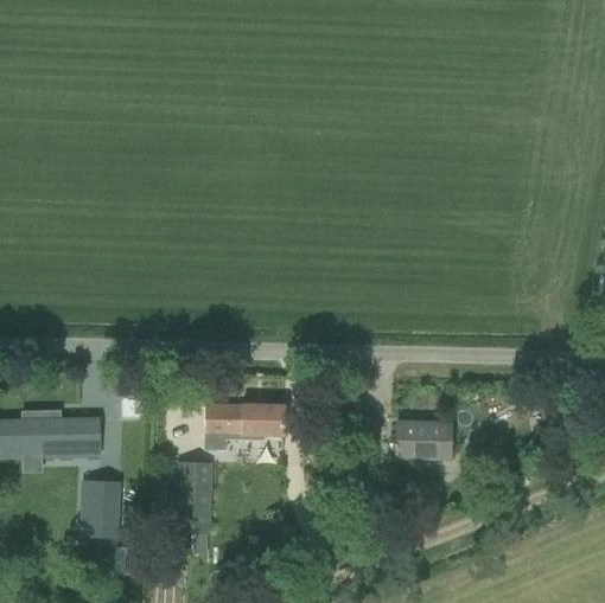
[(286,434),(286,404),(207,403),(205,448),(228,449),(228,438),(266,440),(267,434),(286,434)]
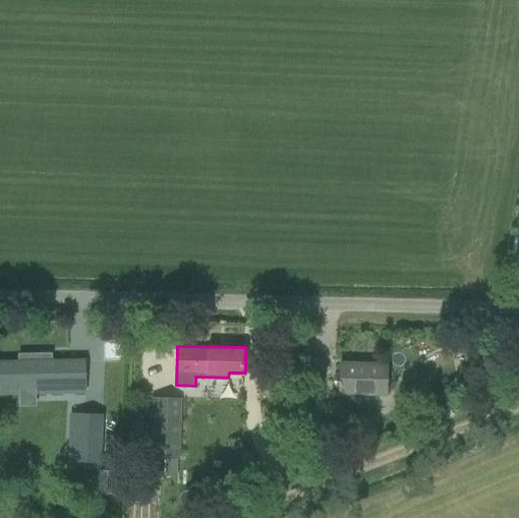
[(0,388),(85,387),(85,357),(0,358),(0,388)]
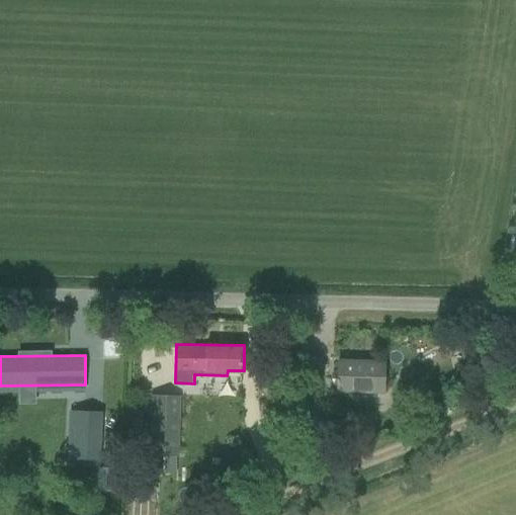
[(336,377),(336,382),(335,390),(383,391),(384,361),(338,360),(338,377),(336,377)]
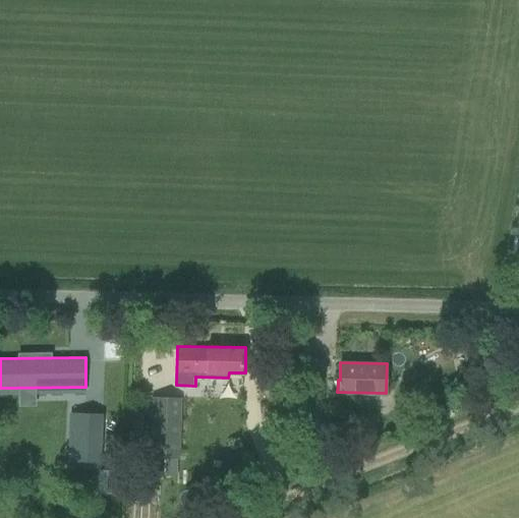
[(179,457),(181,396),(153,396),(152,457),(179,457)]
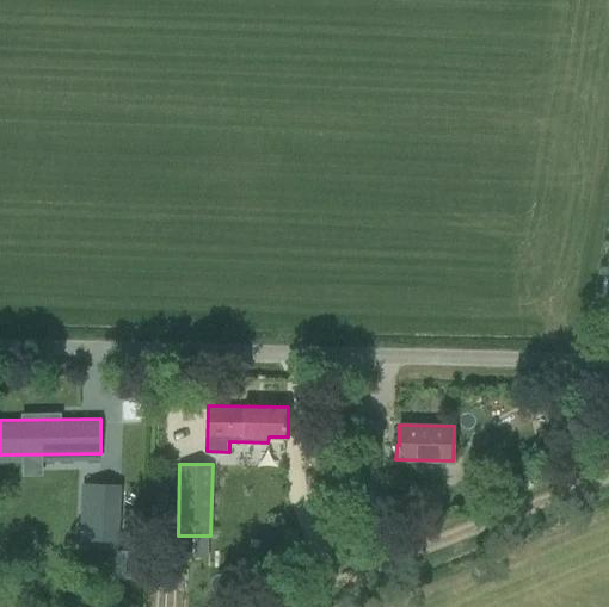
[(118,539),(120,487),(86,485),(84,538),(118,539)]
